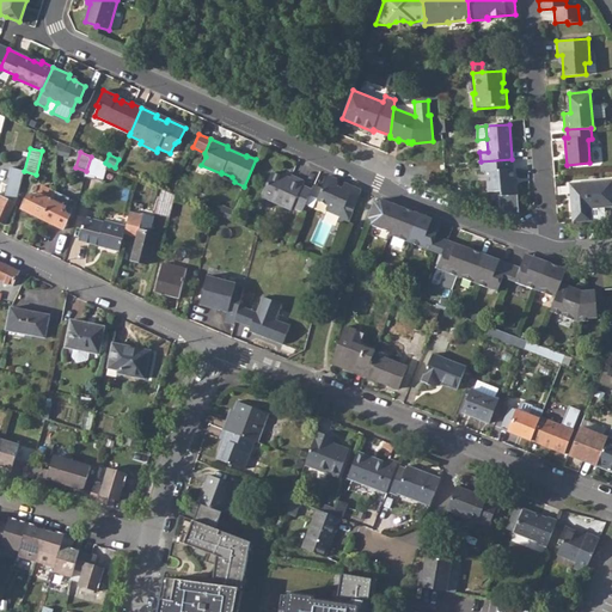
[(85,177),(101,182),(105,163),(91,157),(86,171),(85,177)]
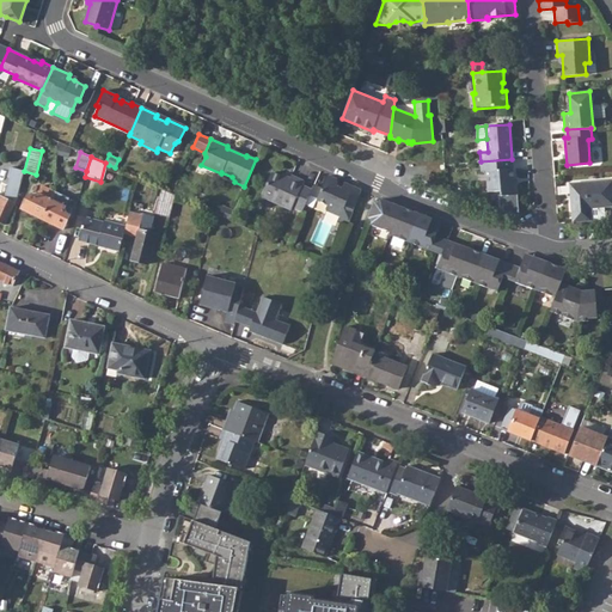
[(514,196),(512,159),(481,161),(478,163),(479,173),(484,173),(485,193),(499,191),(499,196),(514,196)]
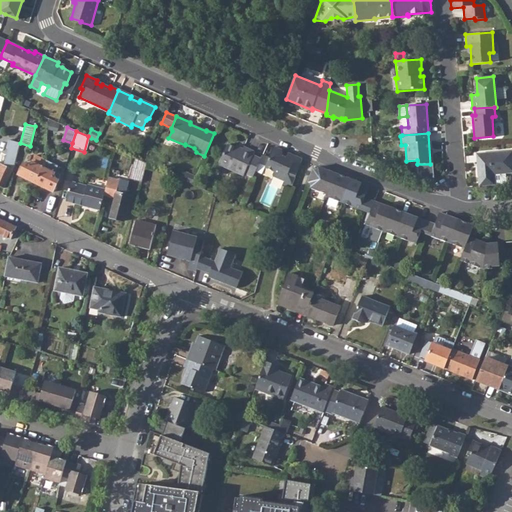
[(16,159),(20,143),(10,140),(8,146),(11,147),(11,149),(6,148),(4,156),(16,159)]
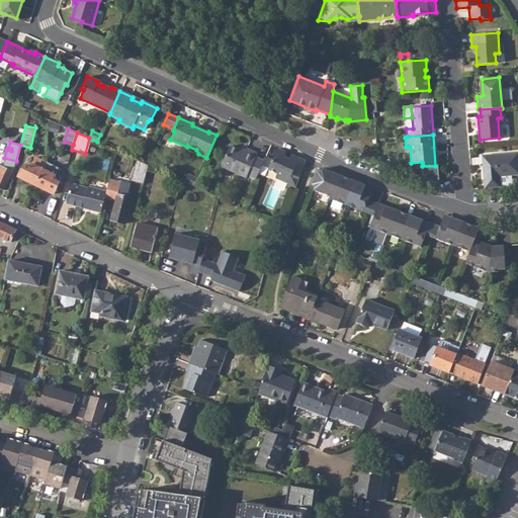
[(73,145),(64,142),(62,148),(72,150),(73,145)]
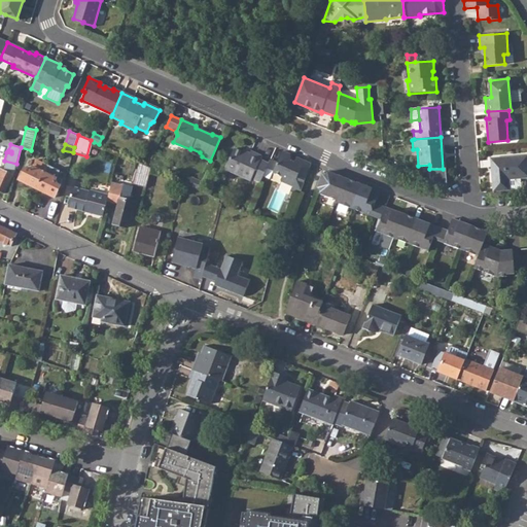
[(223,169),(249,181),(251,178),(259,182),(267,167),(269,164),(259,160),(261,156),(249,150),(247,155),(233,148),(223,169)]
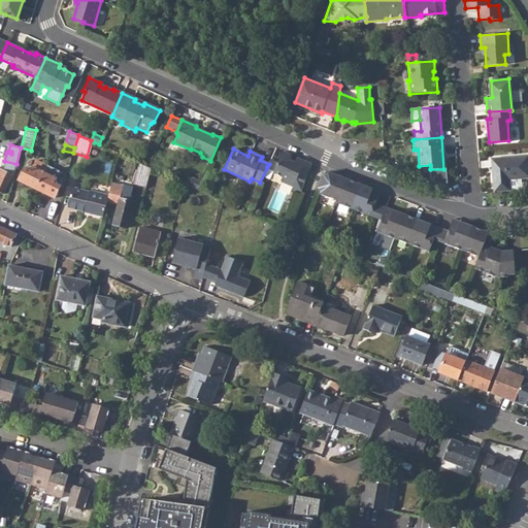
[(281,182),(293,187),(292,191),(300,194),(309,168),(302,165),(304,161),(297,158),(295,163),(292,161),(291,155),(283,151),(276,163),(273,170),(272,173),(283,177),(281,182)]
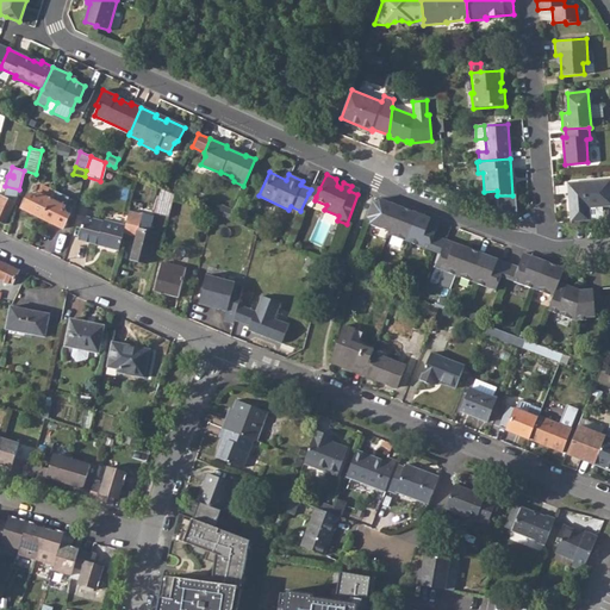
[(601,206),(609,205),(609,187),(609,180),(566,184),(570,221),(602,219),(601,206)]
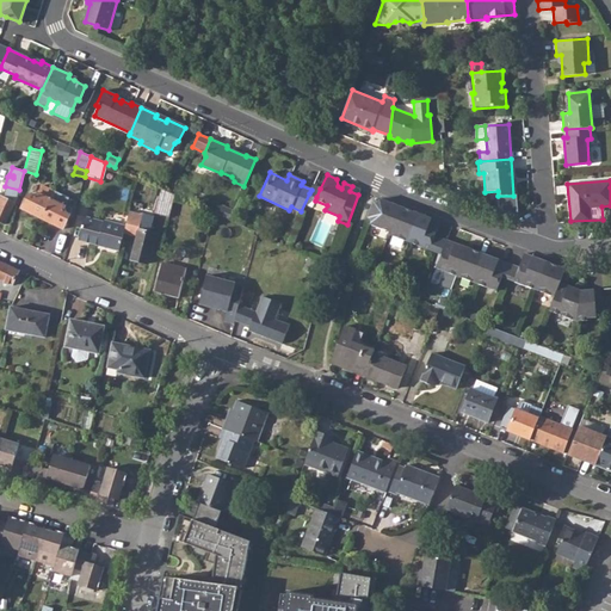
[(316,197),(320,189),(313,185),(312,190),(309,193),(316,197)]
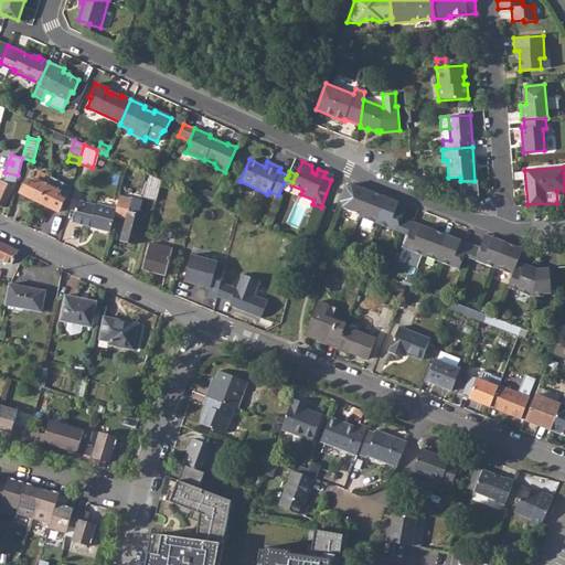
[(0,204),(4,206),(13,188),(4,183),(8,178),(0,173),(0,204)]
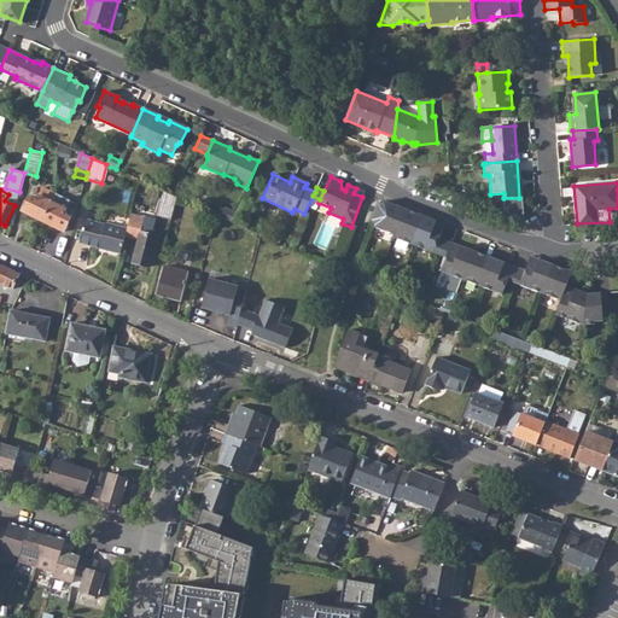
[(159,190),(155,213),(156,214),(156,216),(172,220),(178,197),(159,190)]
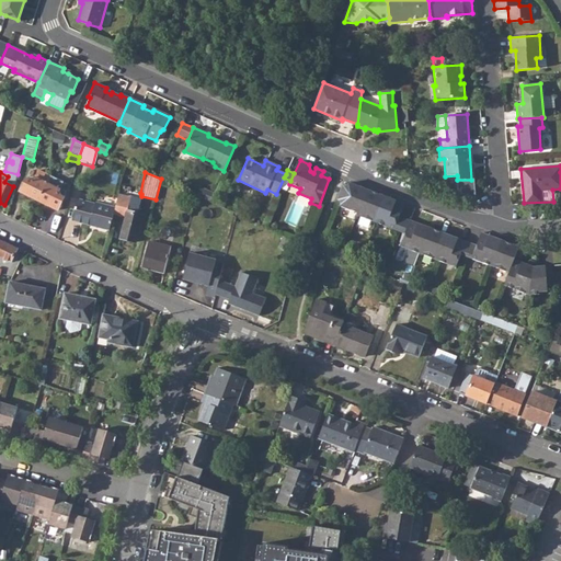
[(21,192),(39,201),(48,183),(30,174),(21,192)]
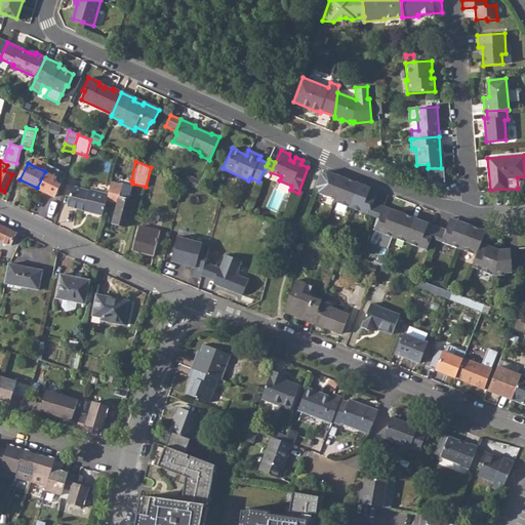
[(37,188),(54,197),(61,185),(63,178),(56,176),(59,170),(48,165),(45,171),(37,188)]
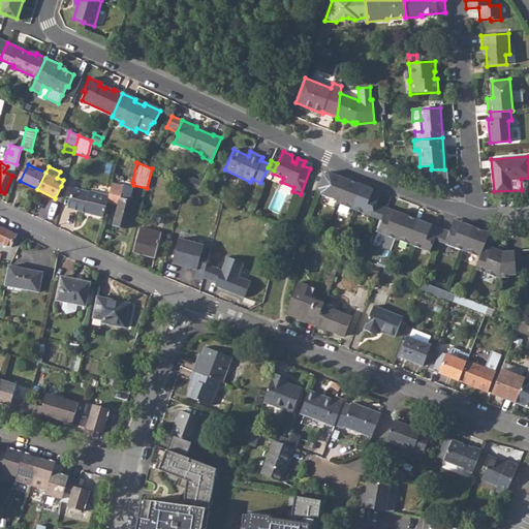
[(338,199),(346,178),(330,172),(324,174),(318,188),(321,193),(338,199)]
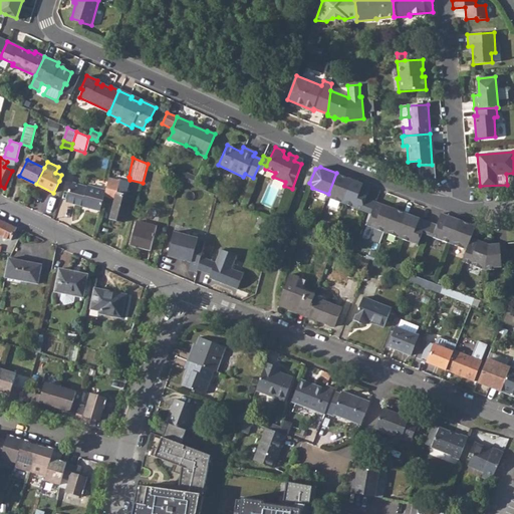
[(344,204),(353,180),(336,173),(328,194),(327,197),(344,204)]
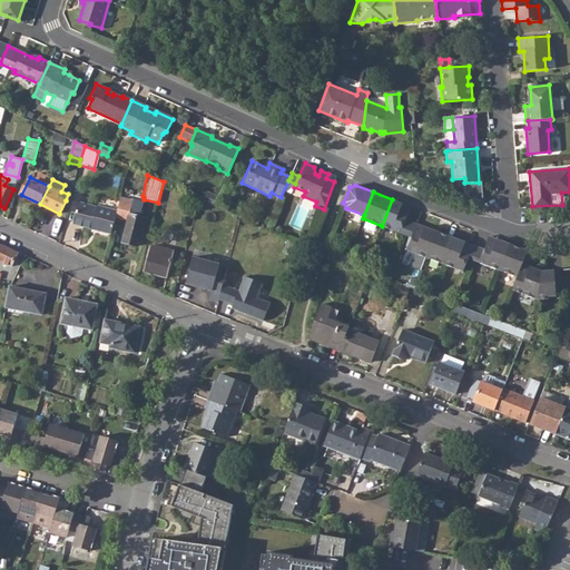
[(216,197),(205,193),(202,199),(213,205),(216,197)]
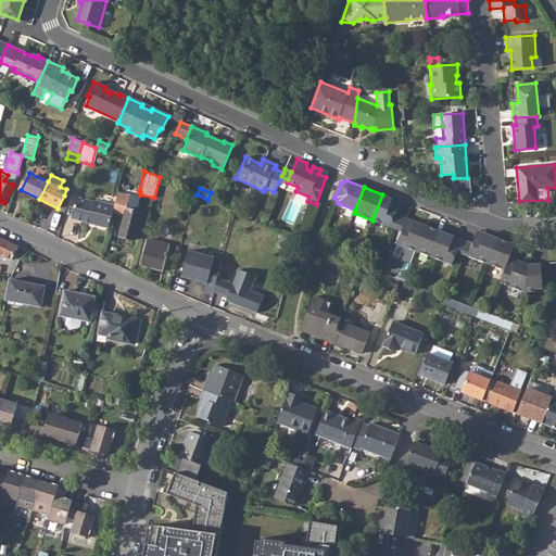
[(121,237),(135,241),(141,214),(136,213),(139,199),(119,194),(115,213),(125,216),(121,237)]
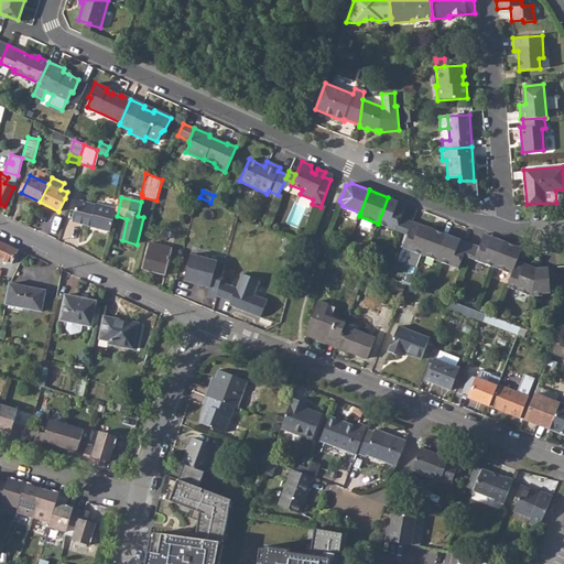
[(397,230),(401,217),(407,204),(388,197),(378,224),(397,230)]
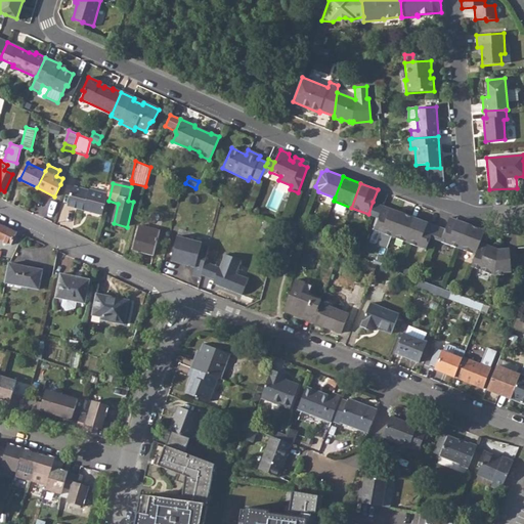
[(69,207),(102,215),(108,193),(90,189),(90,190),(74,186),(69,207)]
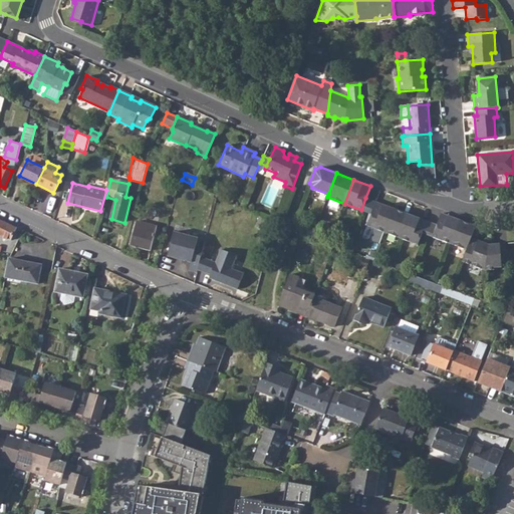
[(365,198),(361,210),(366,212),(371,214),(375,202),(365,198)]
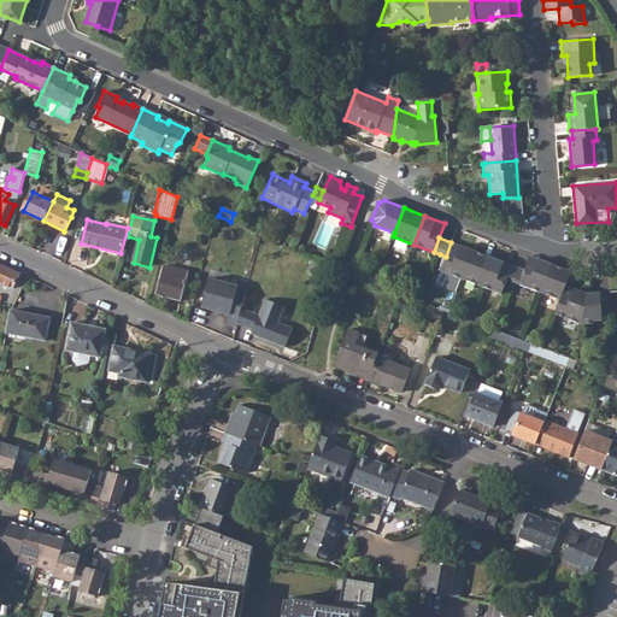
[(451,242),(446,257),(441,270),(460,278),(471,250),(451,242)]
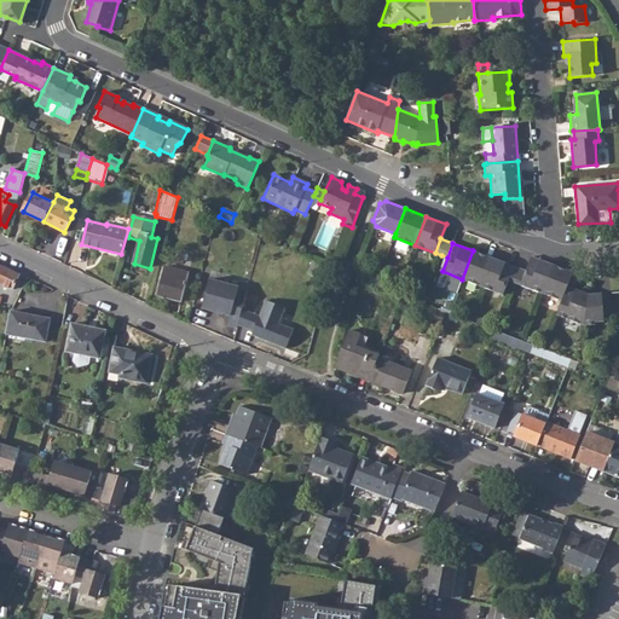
[(473,250),(462,279),(482,287),(492,258),(473,250)]
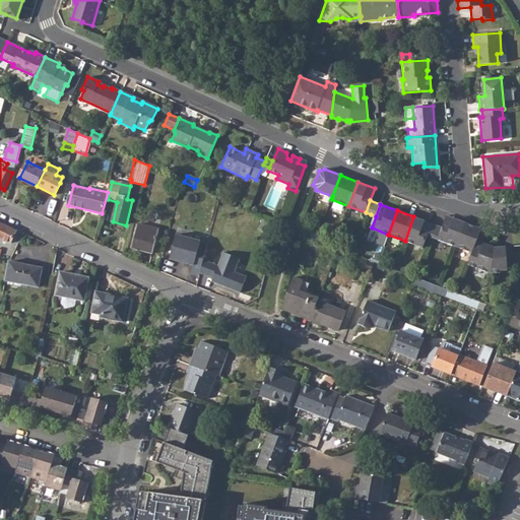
[(442,228),(438,239),(455,245),(463,222),(446,215),(442,228)]
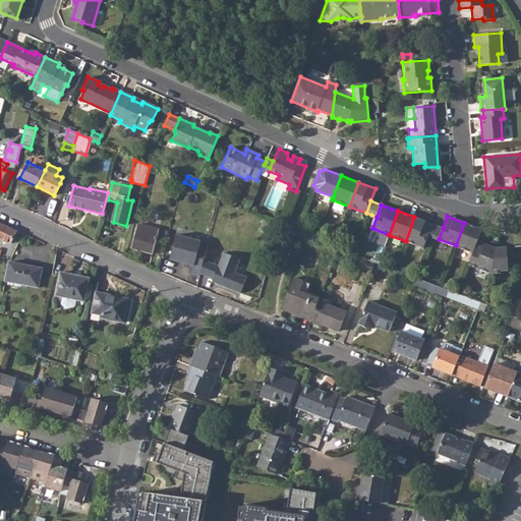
[(414,217),(406,241),(423,247),(427,235),(432,224),(414,217)]
